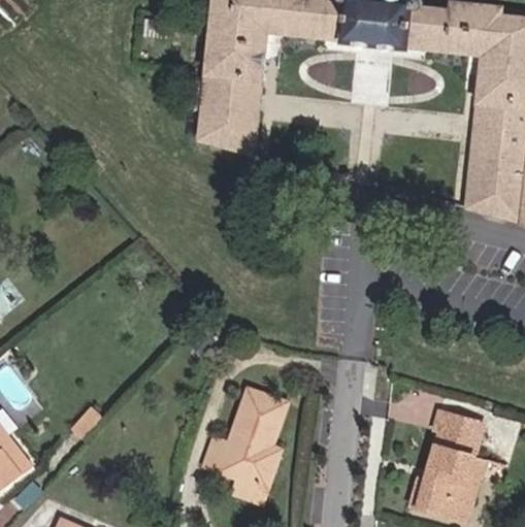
[(210,0),(198,140),(251,153),(266,33),(273,34),(373,44),(471,55),(478,55),(463,207),(524,224),(524,19),(499,15),(500,6),(448,0),(447,8),(421,6),(421,4),(421,3),(421,2),(420,1),(420,0),(407,0),(210,0)]
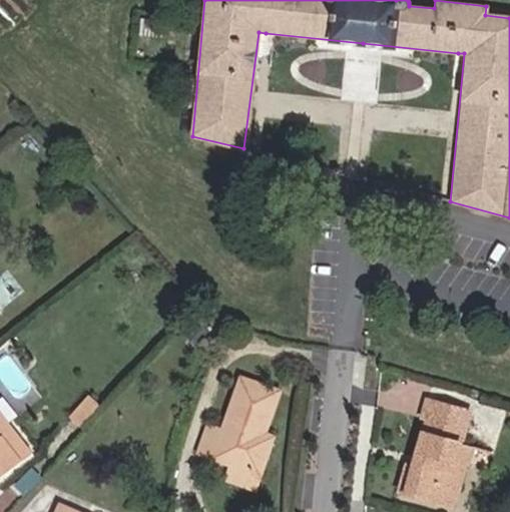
[(269,442),(259,438),(262,431),(277,389),(238,376),(219,428),(206,424),(196,452),(227,462),(259,472),(269,442)]
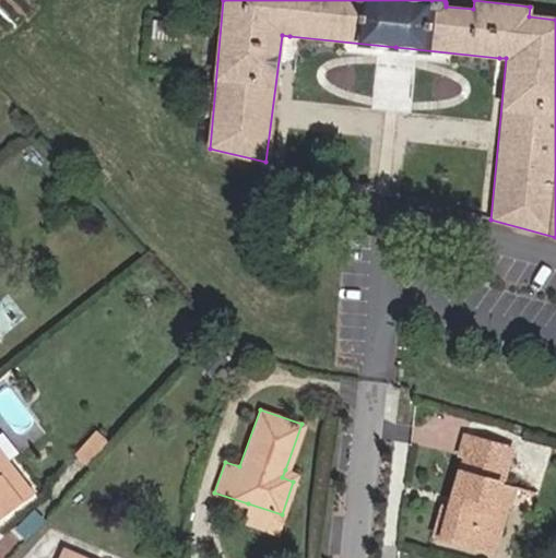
[(73,454),(85,465),(105,443),(93,432),(73,454)]
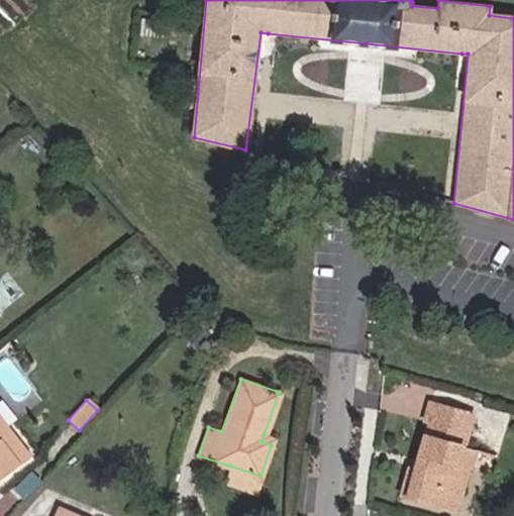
[(433,436),(424,467),(415,465),(406,494),(455,508),(473,448),(464,445),(473,413),(433,402),(424,434),(433,436)]
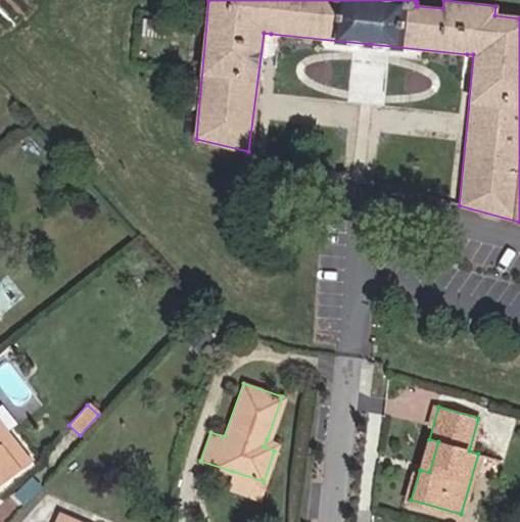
[(0,484),(31,459),(0,421),(0,484)]
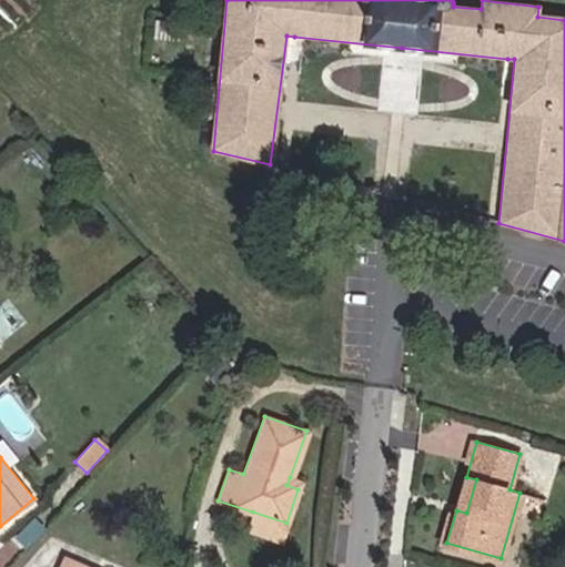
[(298,489),(301,481),(290,477),(286,485),(298,489)]
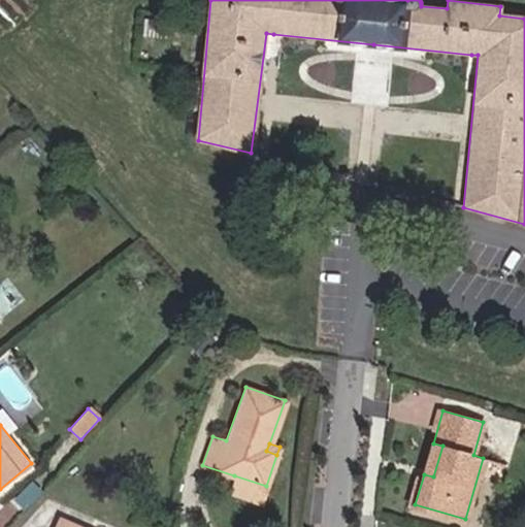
[(424,474),(433,476),(443,446),(433,443),(424,474)]
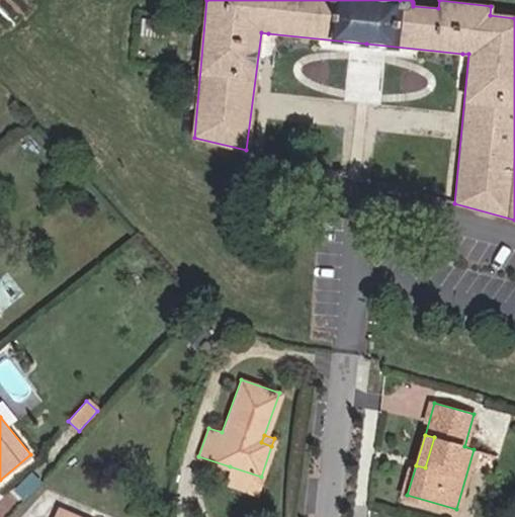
[(405,461),(396,492),(407,495),(416,465),(405,461)]
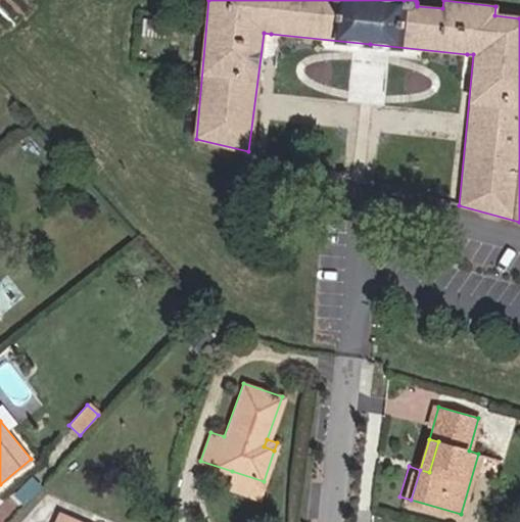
[(227,487),(257,499),(264,481),(232,471),(227,487)]
